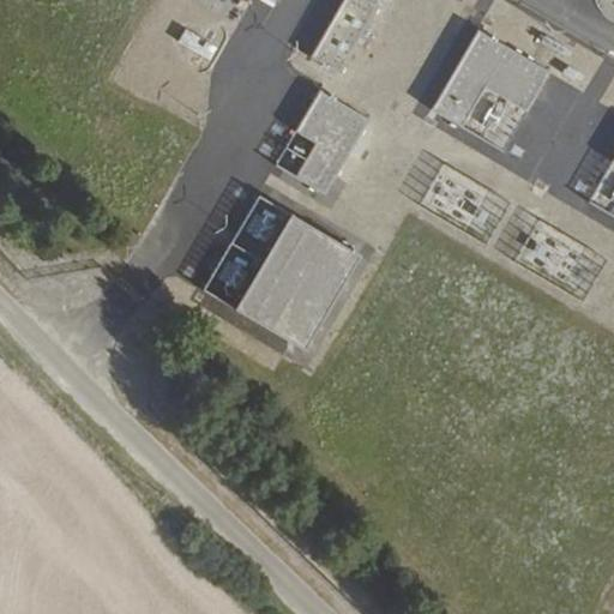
[(366,0),(341,0),(307,56),(336,73),(377,6),(366,0)]
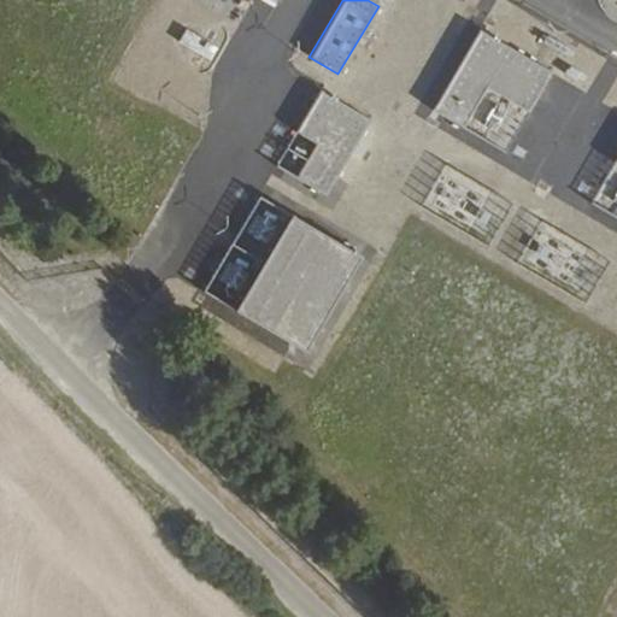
[(479,29),(432,110),(463,128),(487,88),(528,112),(552,72),(479,29)]
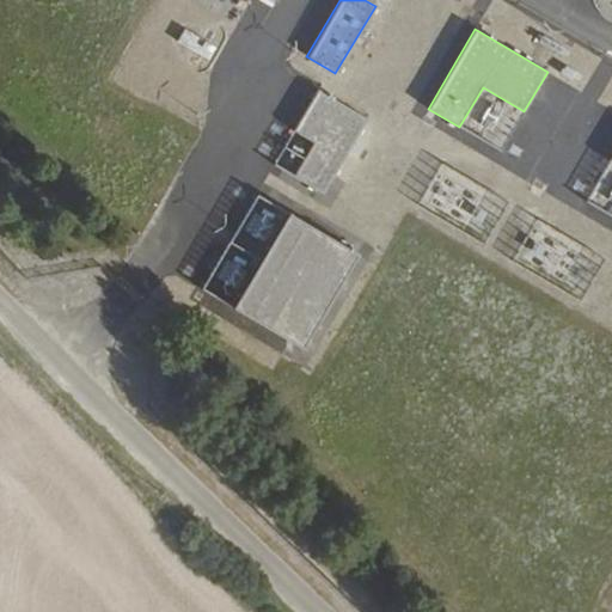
[(212,59),(218,42),(182,30),(177,47),(212,59)]
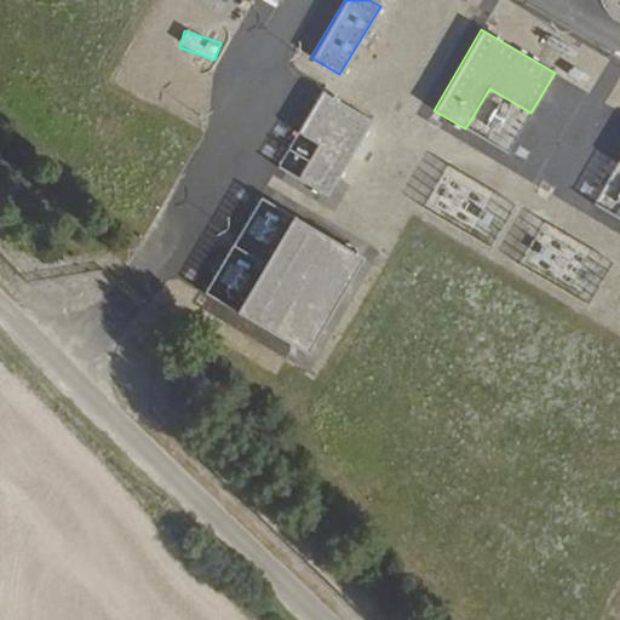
[(316,144),(296,178),(326,196),(372,120),(321,90),(297,132),(316,144)]
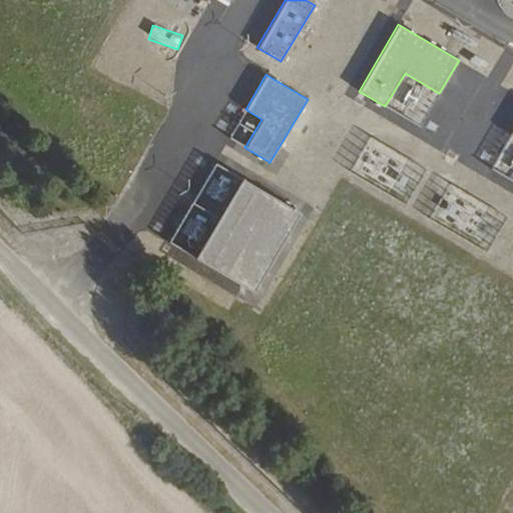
[(241,178),(194,259),(252,293),(300,212),(241,178)]
